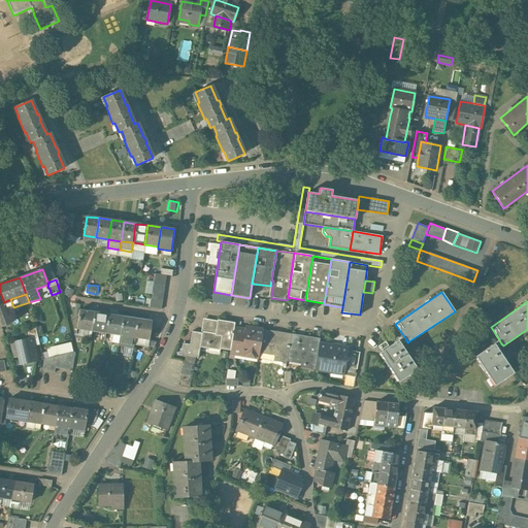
[(94,312),(79,310),(76,329),(91,331),(94,312)]
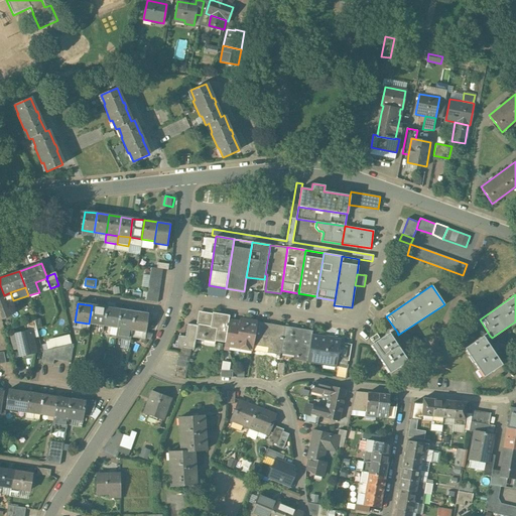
[(106,307),(92,305),(89,324),(103,326),(106,307)]
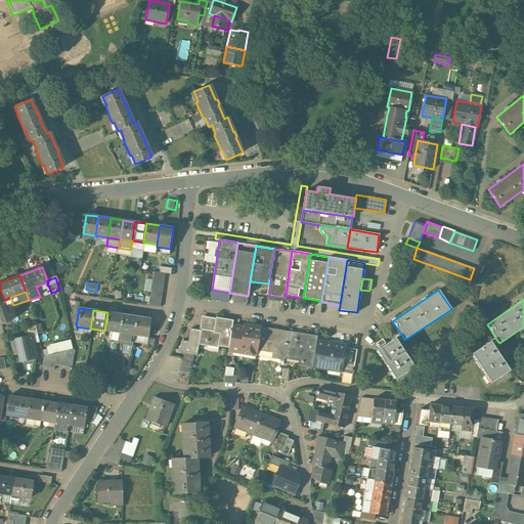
[(122,314),(107,312),(104,331),(119,333),(122,314)]
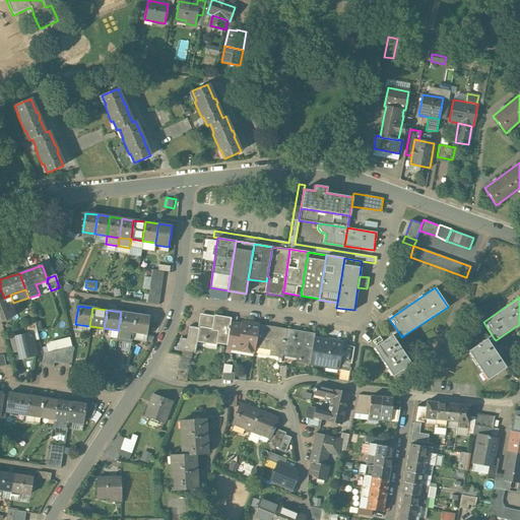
[(135,314),(121,312),(118,330),(132,333),(135,314)]
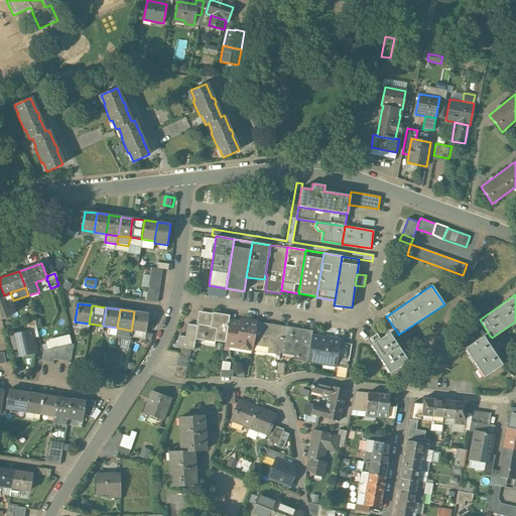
[(148,313),(134,311),(131,331),(138,332),(139,329),(146,330),(148,313)]
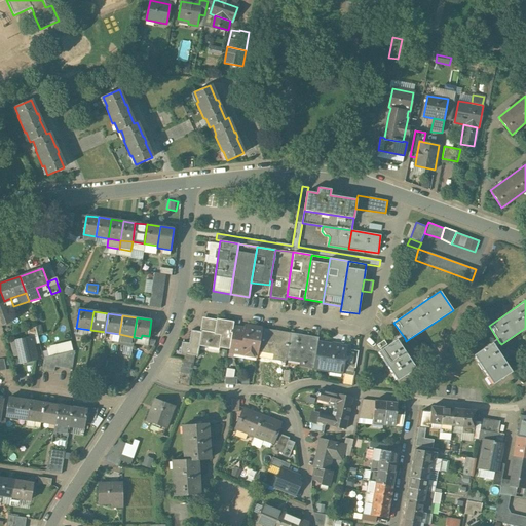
[(233,323),(217,320),(217,321),(203,318),(200,332),(199,342),(210,344),(219,345),(219,346),(229,348),(229,347),(232,329),(233,323)]
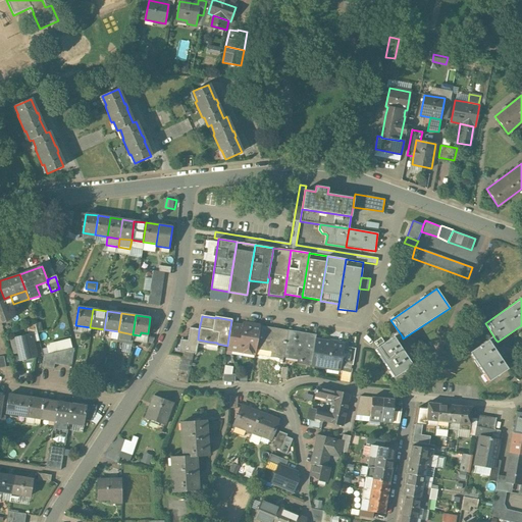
[(35,323),(24,327),(27,335),(31,334),(32,343),(39,342),(35,323)]
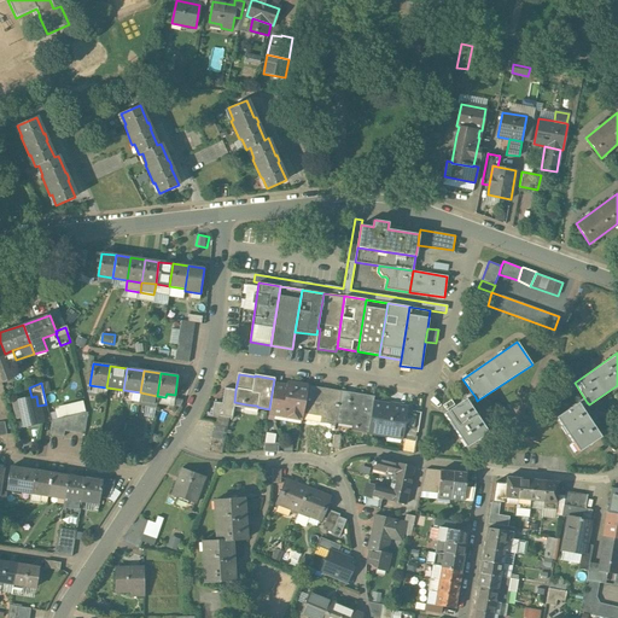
[(307,386),(287,384),(287,389),(273,386),(269,408),(283,410),(283,413),(302,415),(303,410),(307,386)]
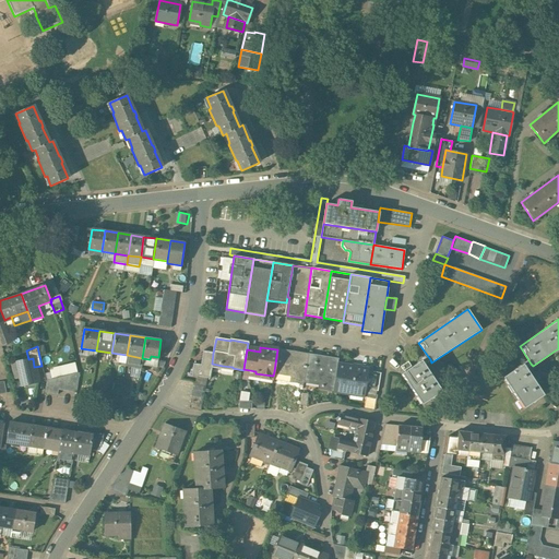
[(308,355),(277,349),(274,371),(293,375),(292,380),(304,382),(304,380),(308,355)]
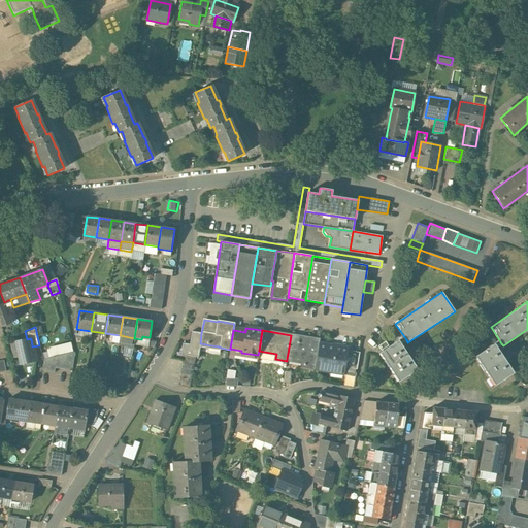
[(190,344),(183,343),(180,355),(198,358),(200,343),(201,333),(192,331),(190,344)]
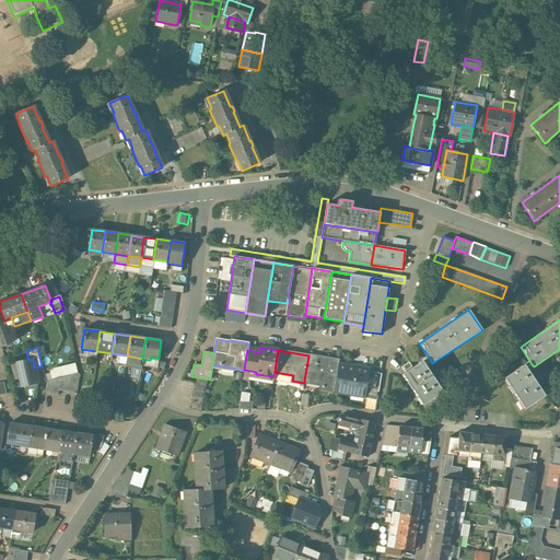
[(142,359),(127,356),(126,365),(141,368),(142,359)]
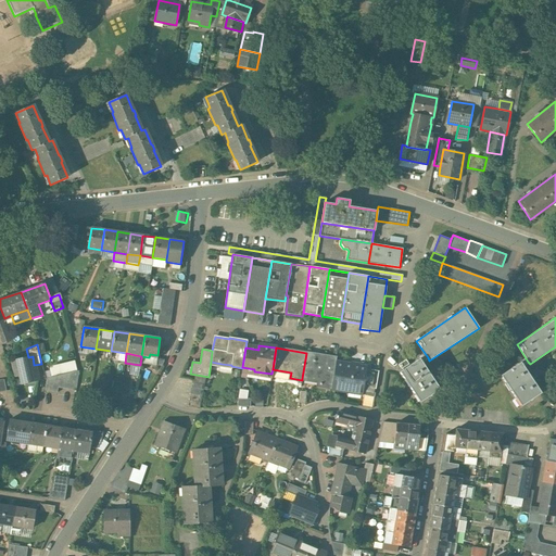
[(337,357),(306,353),(302,378),(319,380),(319,386),(331,388),(336,362),(337,357)]
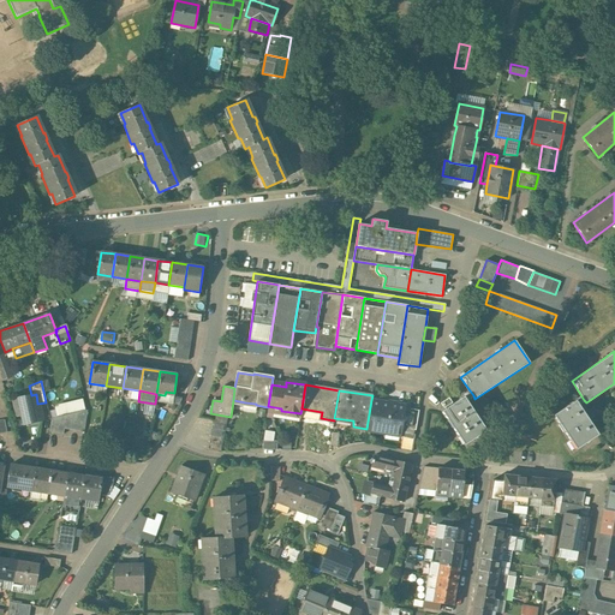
[(485,430),(466,401),(473,395),(470,390),(440,411),(463,445),(485,430)]
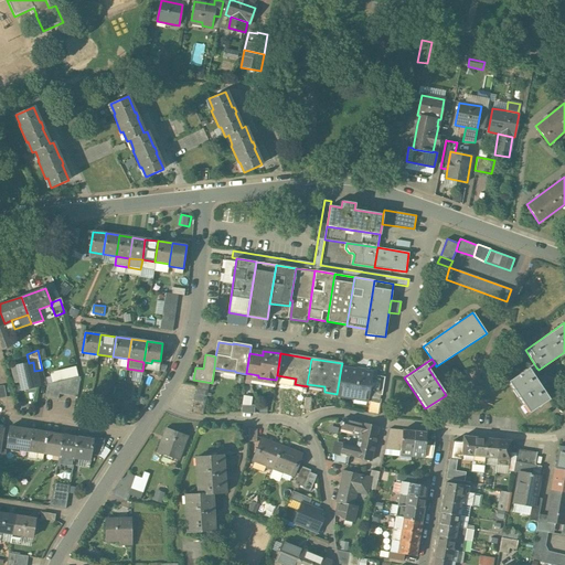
[(29,363),(12,368),(16,382),(20,381),(22,390),(38,386),(34,371),(33,362),(29,363)]
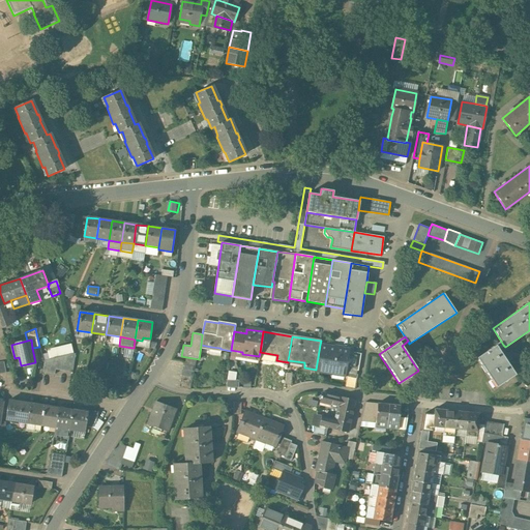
[(501,341),(476,358),(496,387),(514,374),(498,349),(503,345),(501,341)]
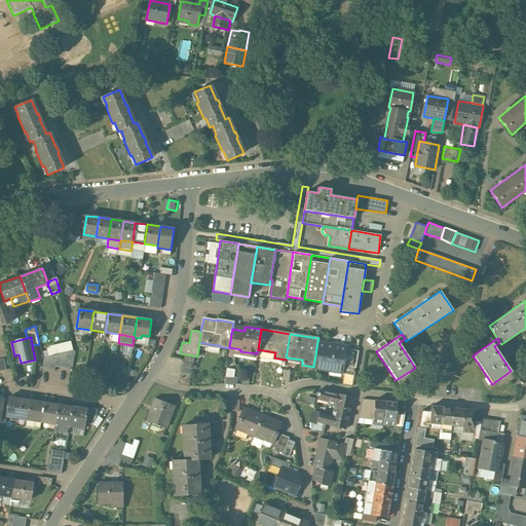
[(70,342),(50,347),(51,348),(47,349),(48,357),(50,357),(57,355),(63,353),(68,352),(72,351),(70,342)]
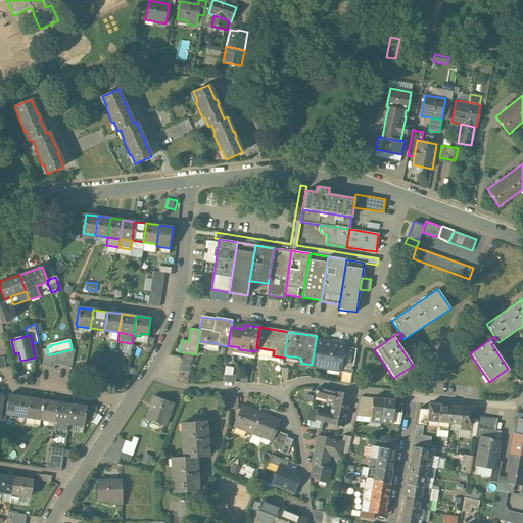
[(344,345),(316,340),(313,362),(340,367),(344,345)]
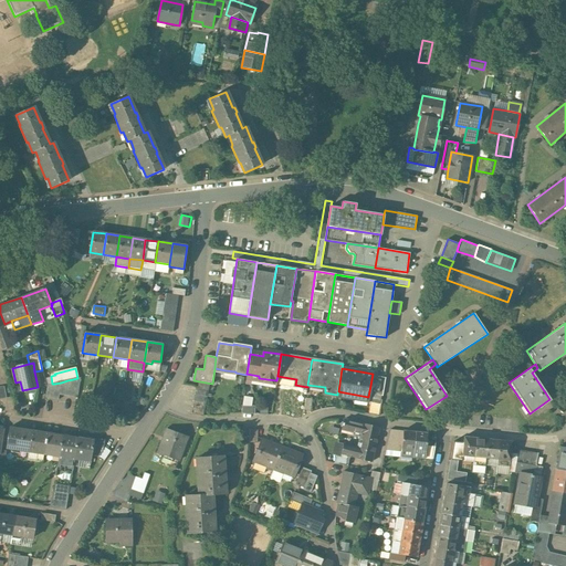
[(236,371),(226,370),(224,377),(226,378),(233,379),(234,378),(236,373),(236,371)]
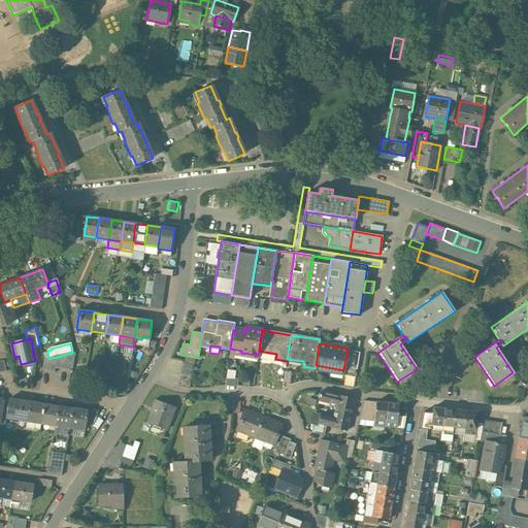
[(359,353),(352,351),(349,368),(357,369),(359,353)]
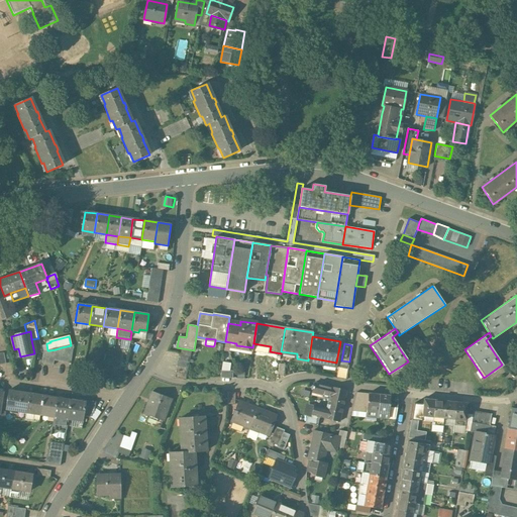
[(71,345),(67,346),(65,363),(71,364),(74,344),(71,345)]
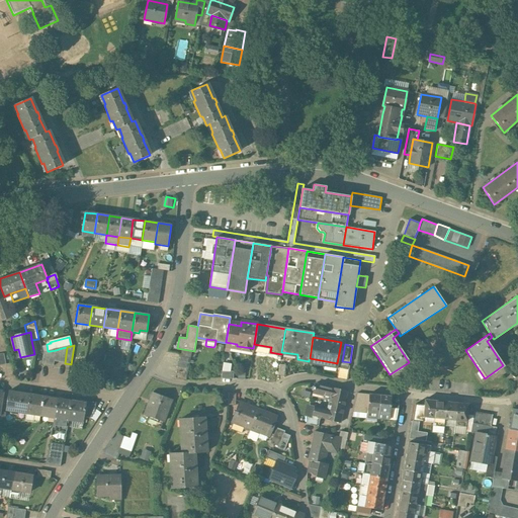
[(56,350),(50,351),(48,365),(53,366),(54,361),(56,350)]
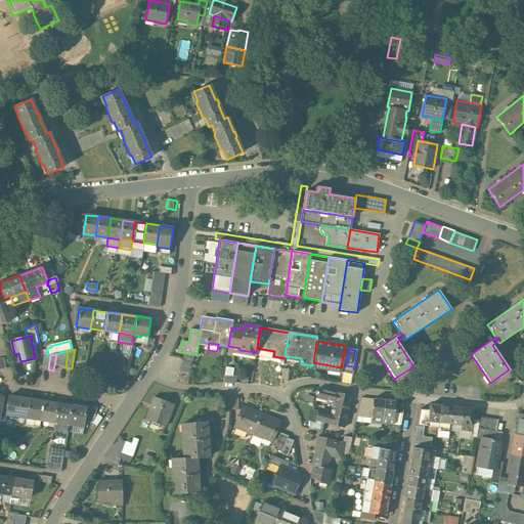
[(336,393),(318,389),(317,392),(316,392),(316,394),(317,394),(316,398),(334,402),(336,393)]
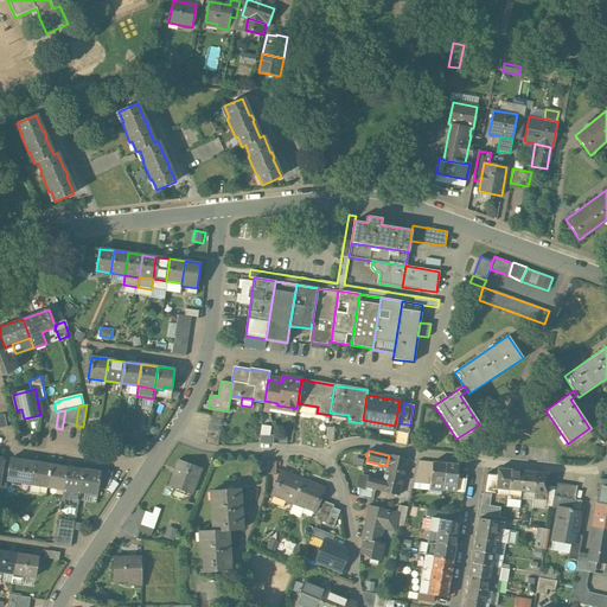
[(407,459),(389,454),(389,455),(387,466),(385,473),(403,477),(407,459)]
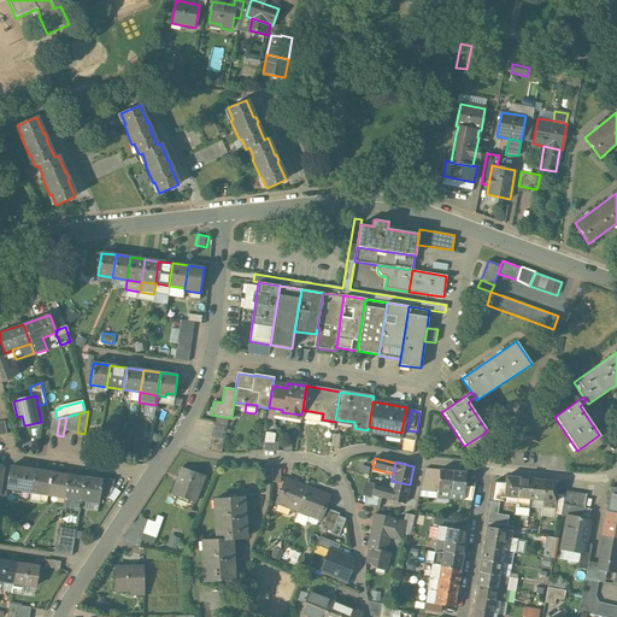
[(35,470),(11,466),(7,488),(31,492),(35,470)]
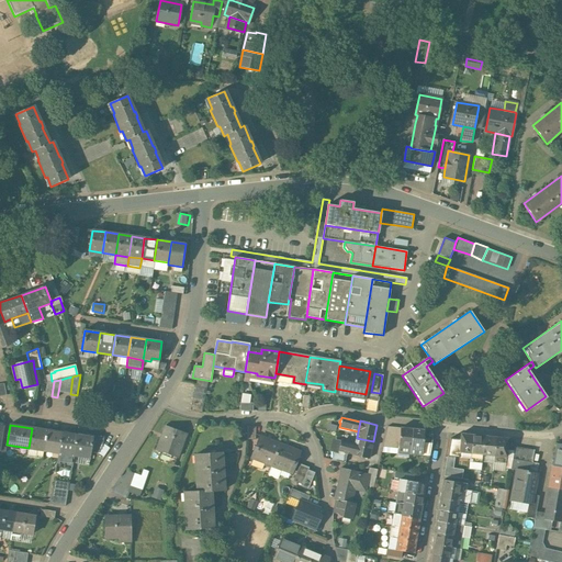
[(256,427),(247,426),(246,439),(256,439),(256,427)]
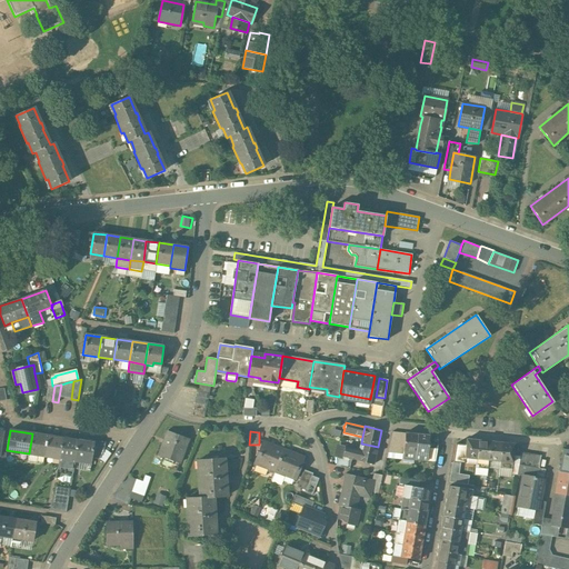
[(405,433),(392,431),(387,451),(402,455),(403,452),(405,433)]
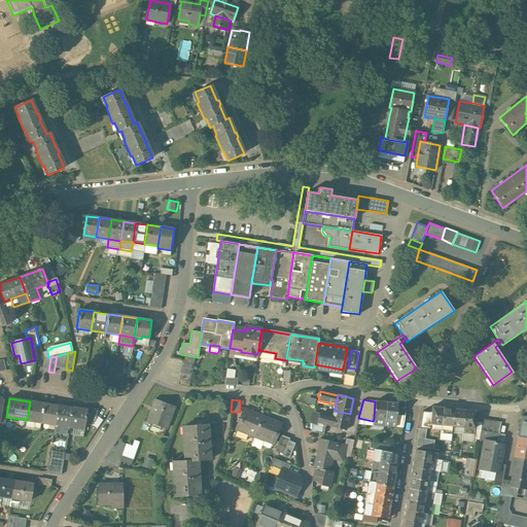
[(174,408),(154,400),(146,422),(166,429),(174,408)]
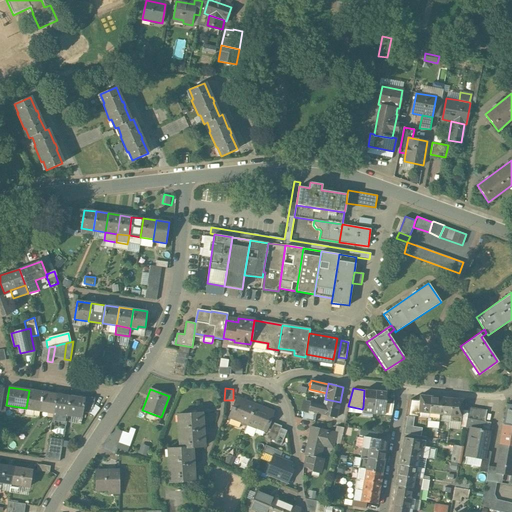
[(42,392),(29,390),(26,408),(39,411),(42,392)]
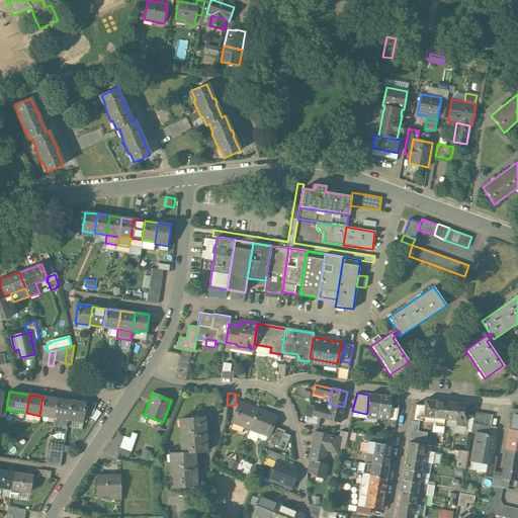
[(379,396),(368,395),(367,412),(378,413),(379,396)]
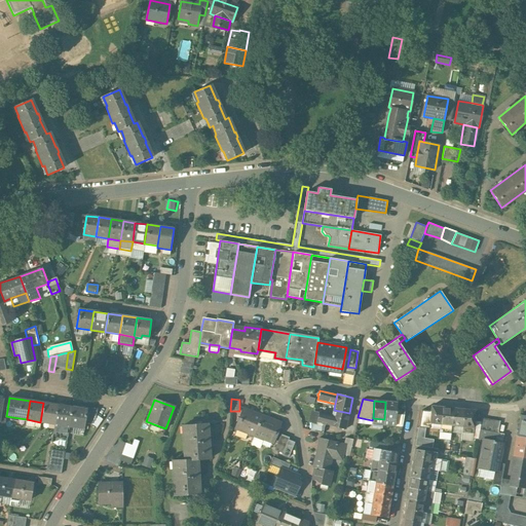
[(398,403),(385,402),(384,419),(396,420),(397,409),(398,403)]
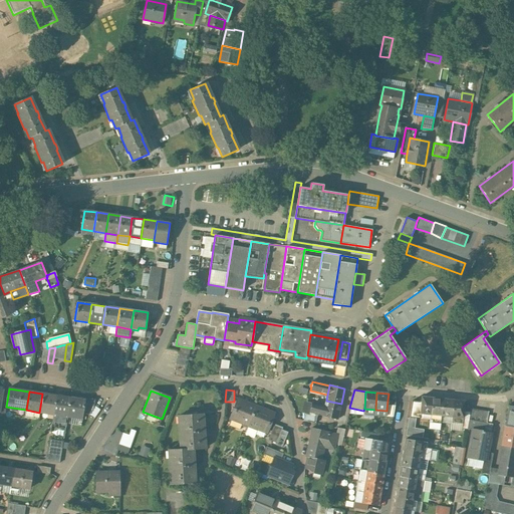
[(56,396),(42,394),(39,413),(53,415),(56,396)]
